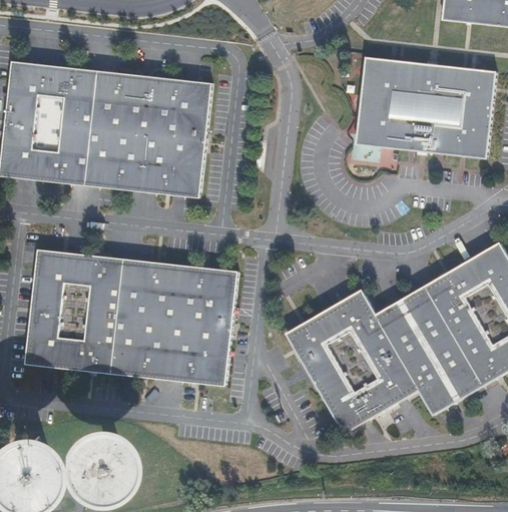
[(507,26),(507,0),(442,0),(441,19),(507,26)]
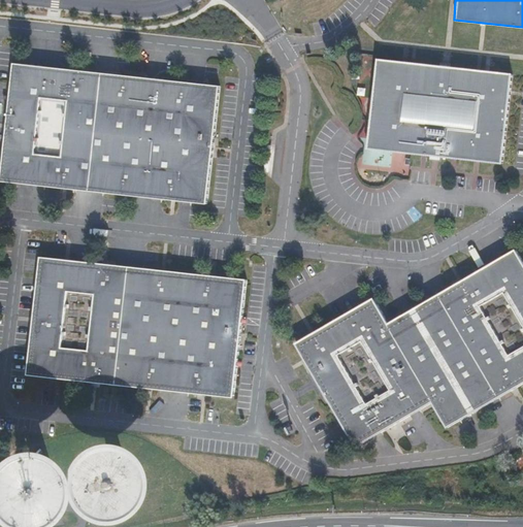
[(497,162),(509,73),(376,59),(364,147),(497,162)]
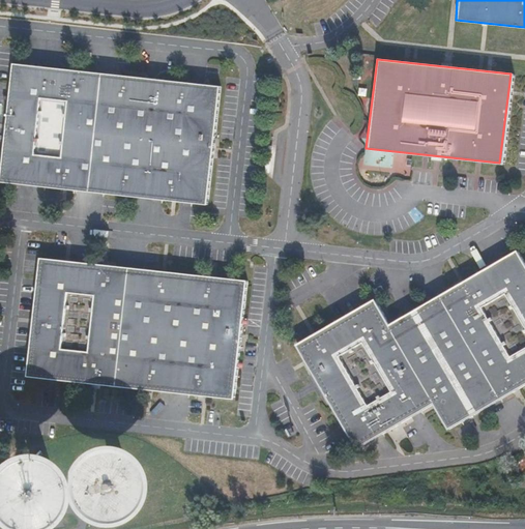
[(85,190),(97,72),(8,63),(0,142),(0,181),(85,190)]
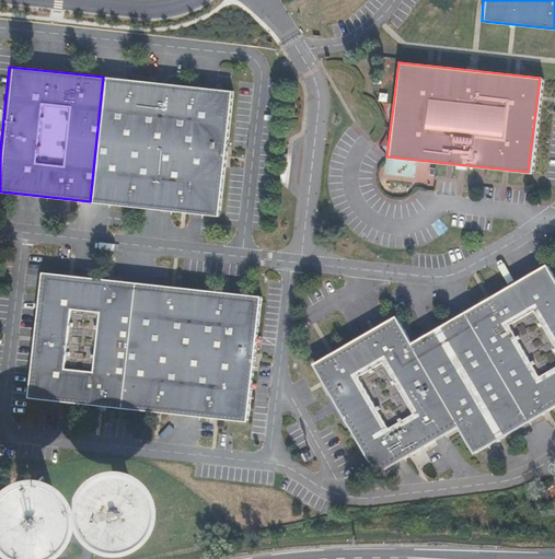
[(215,214),(229,91),(103,77),(90,201),(215,214)]
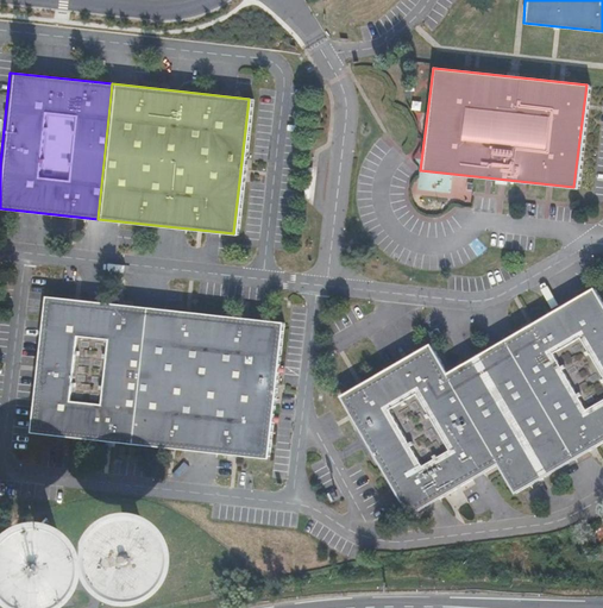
[(512,493),(602,438),(602,308),(590,287),(444,373),(427,343),(337,395),(406,514),(492,463),(512,493)]
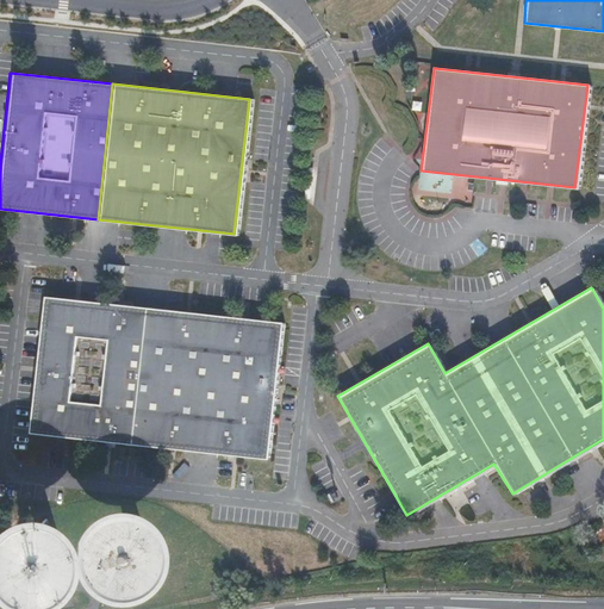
[(266,458),(280,322),(181,311),(43,296),(29,432),(203,452),(266,458)]
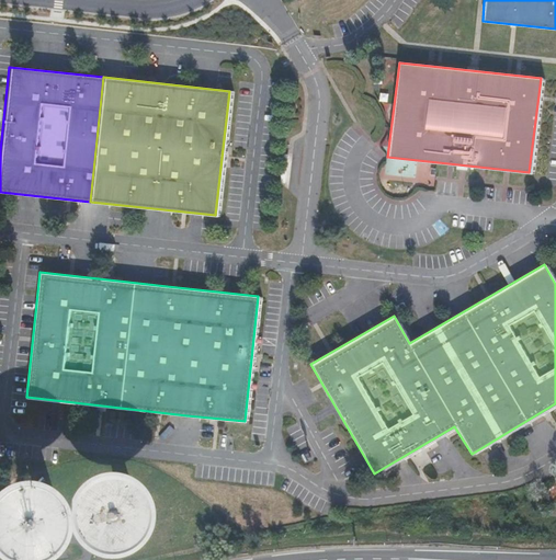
[(131,503),(125,501),(120,501),(115,504),(112,509),(112,514),(114,520),(118,523),(124,524),(129,522),(133,518),(135,513),(134,507),(131,503)]
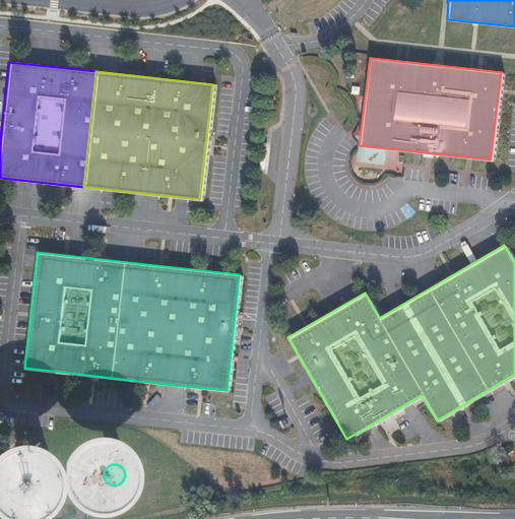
[(48,473),(42,472),(35,474),(30,480),(27,480),(27,485),(30,487),(33,491),(38,494),(42,495),(47,494),(51,492),(53,485),(53,479),(51,476),(48,473)]
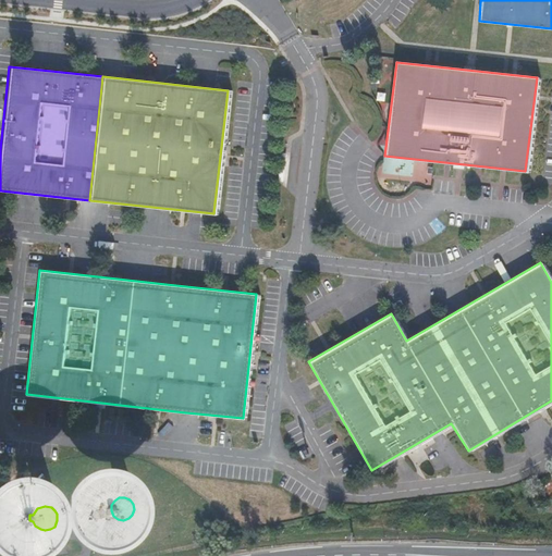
[(0,540),(5,545),(23,524),(10,514),(0,523),(0,540)]
